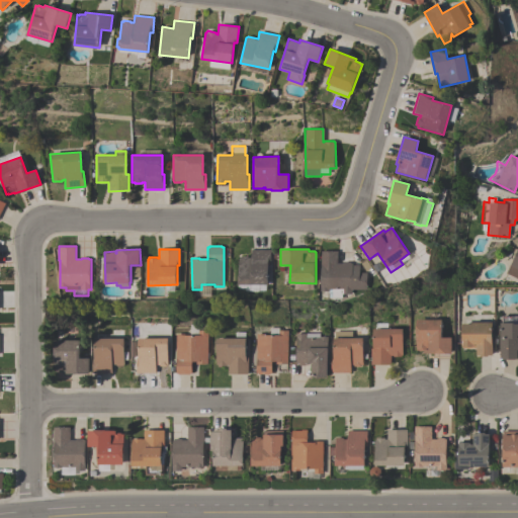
[(517,279),(506,273),(517,249),(517,279)]
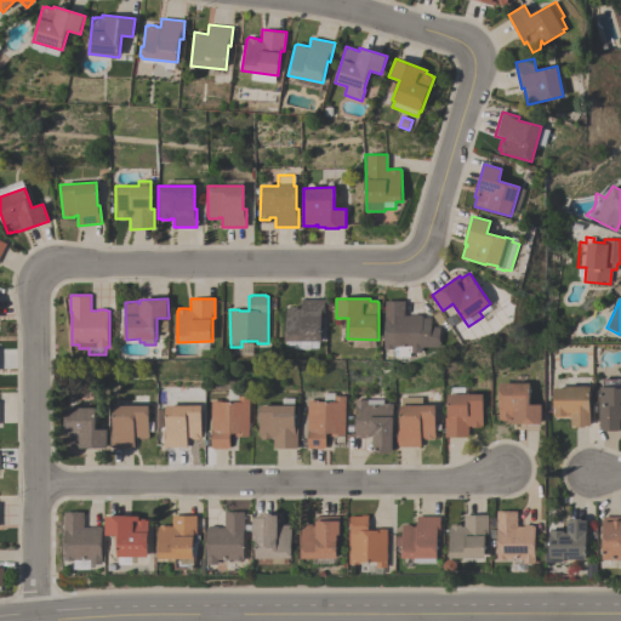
[(325,300),(325,318),(323,318),(323,341),(320,341),(320,348),(312,348),(312,349),(306,349),(306,348),(296,348),(296,346),(286,346),(286,309),(289,309),(289,307),(297,307),(297,309),(301,309),(301,300),(325,300)]
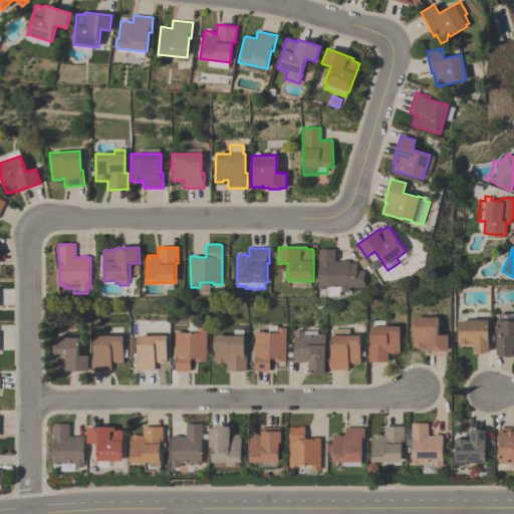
[(335,261),(340,261),(341,260),(347,260),(348,261),(350,261),(350,263),(357,263),(357,271),(365,271),(365,287),(350,287),(350,292),(341,292),(341,288),(327,288),(327,289),(319,289),(318,249),(335,249),(335,261)]
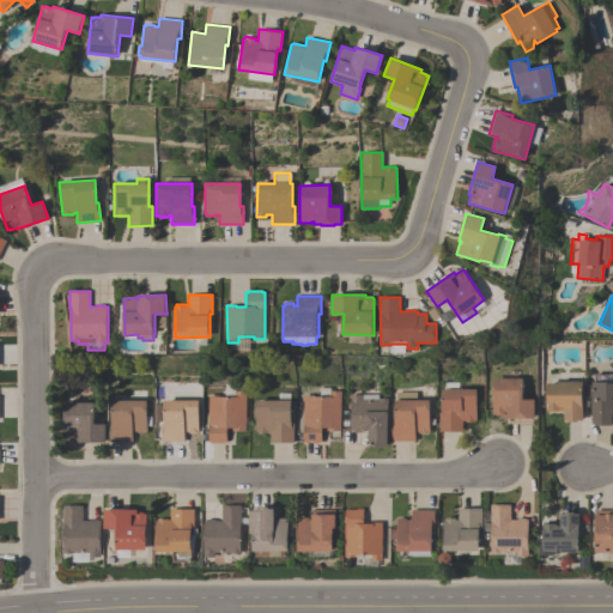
[(612,414),(612,424),(610,424),(610,425),(594,425),(594,424),(592,424),(592,382),(594,382),(594,374),(606,374),(606,382),(608,382),(608,383),(612,383),(612,414)]
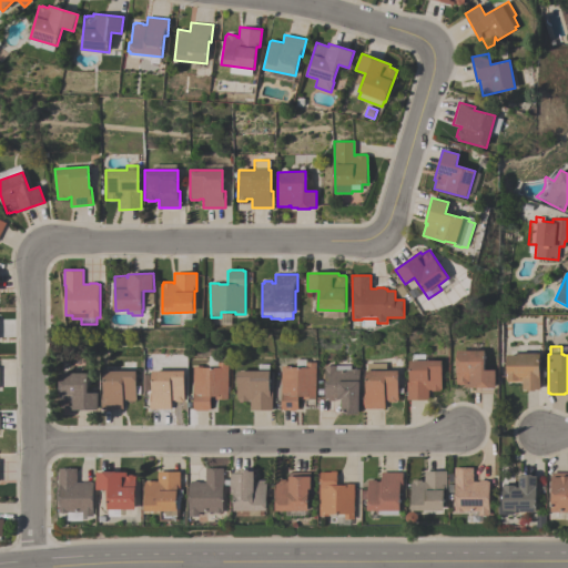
[(484,351),(484,371),(495,369),(495,387),(465,388),(465,385),(458,385),(458,384),(456,384),(456,351),(484,351)]
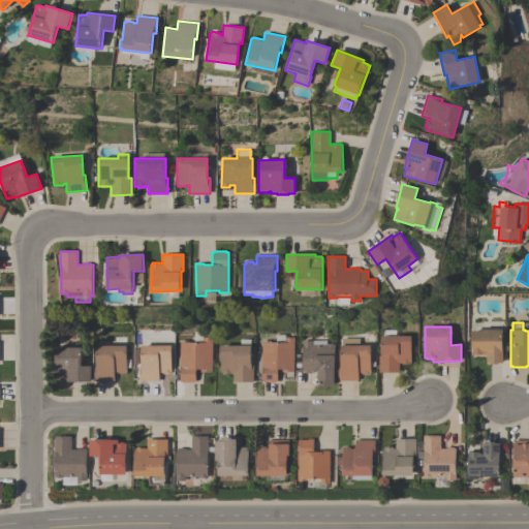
[(503,330),(503,363),(498,363),(498,364),(491,364),(491,363),(486,363),(486,355),(471,355),(471,331),(481,331),(481,330),(503,330)]
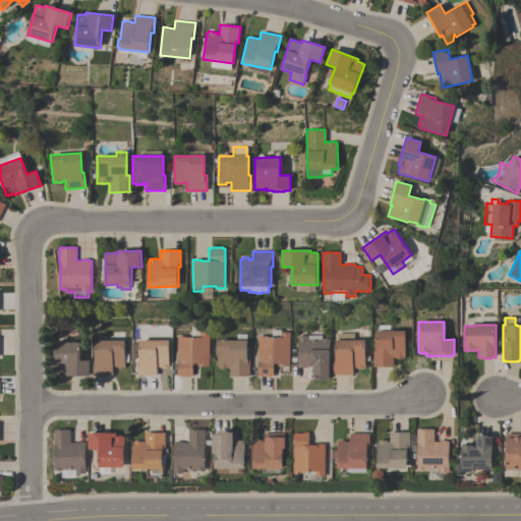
[(289,366),(277,366),(277,363),(273,363),(273,375),(271,375),(271,377),(259,377),(259,375),(256,375),(256,336),(266,336),(266,337),(271,337),(271,330),(280,330),(280,332),(289,332),(289,366)]
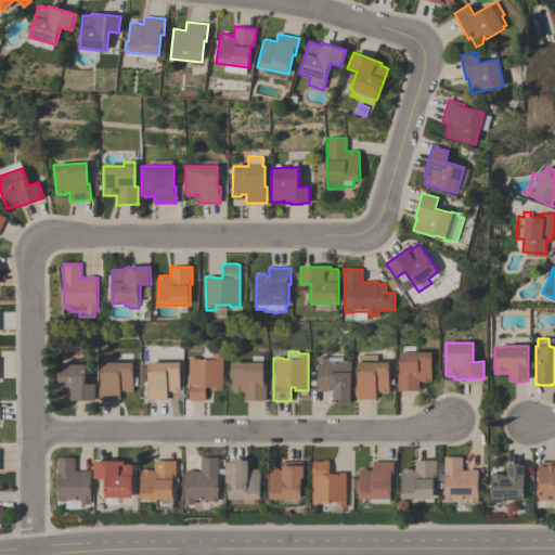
[(431,352),(431,381),(429,381),(429,382),(421,382),(421,381),(418,381),(418,391),(397,391),(397,373),(399,373),(399,352),(431,352)]
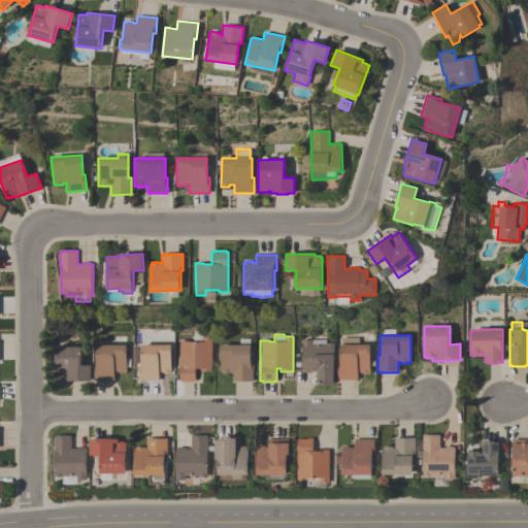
[(210,360),(212,360),(212,366),(210,366),(210,371),(199,371),(199,368),(195,368),(195,381),(193,381),(193,382),(180,382),(180,381),(178,381),(178,340),(187,340),(187,341),(200,341),(200,337),(210,337),(210,360)]
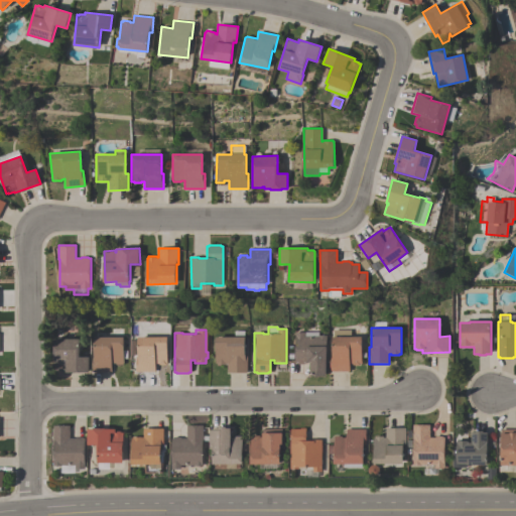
[(333,337),(333,330),(350,330),(350,337),(361,337),(361,364),(359,364),(359,365),(352,365),(352,364),(349,364),(349,372),(330,372),(330,357),(332,357),(332,337),(333,337)]
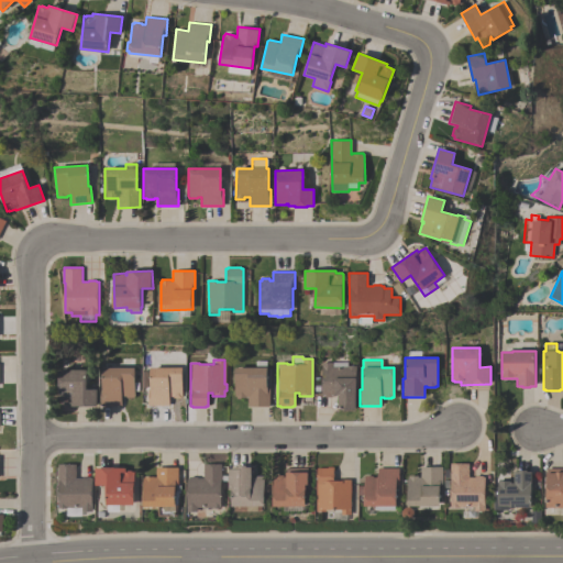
[(337,396),(331,396),(331,397),(324,397),(323,396),(321,396),(321,363),(346,362),(346,366),(355,365),(355,409),(349,409),(349,410),(345,410),(339,410),(339,406),(337,404),(337,396)]
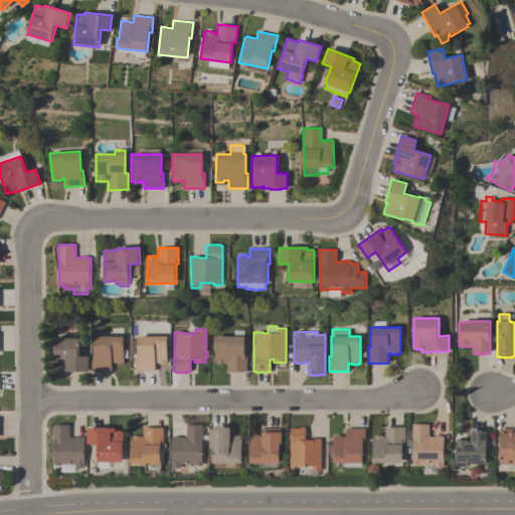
[(111,362),(111,371),(91,371),(91,356),(93,356),(93,336),(123,336),(123,362),(122,364),(116,364),(114,362),(111,362)]
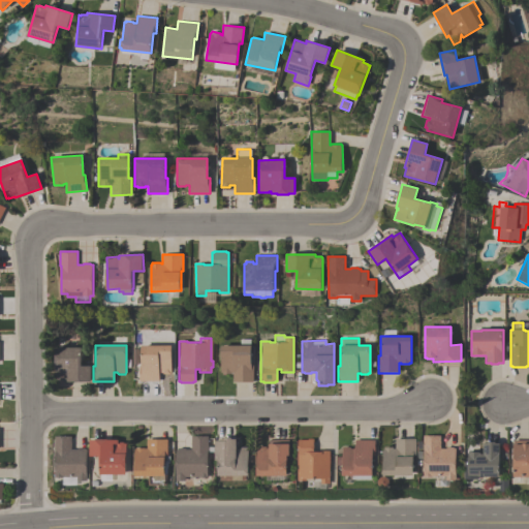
[(172,345),(172,373),(168,373),(168,374),(162,374),(162,373),(158,373),(158,381),(138,381),(138,368),(141,368),(141,345),(172,345)]
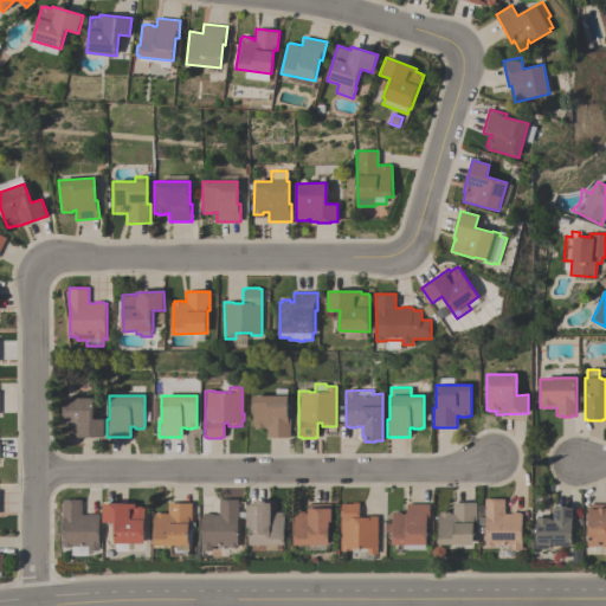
[(288,395),(288,419),(289,419),(289,438),(266,438),(266,427),(264,427),(264,429),(253,429),(253,427),(252,427),(252,395),(288,395)]
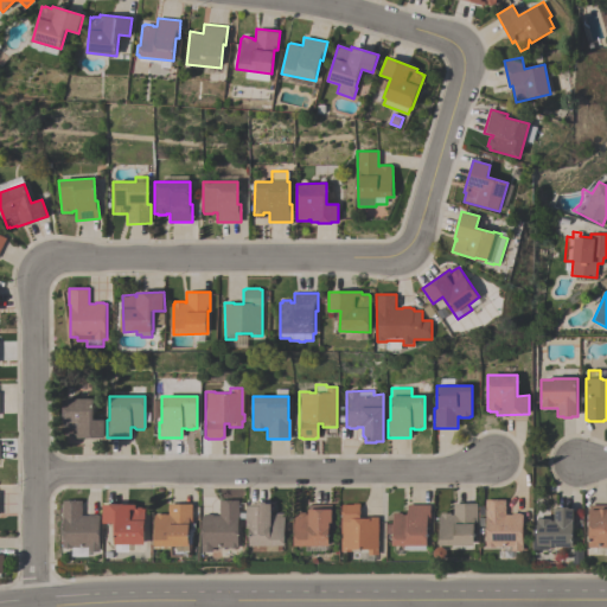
[(93,398),(93,420),(104,420),(104,438),(72,438),(72,436),(65,436),(65,423),(62,423),(62,398),(93,398)]
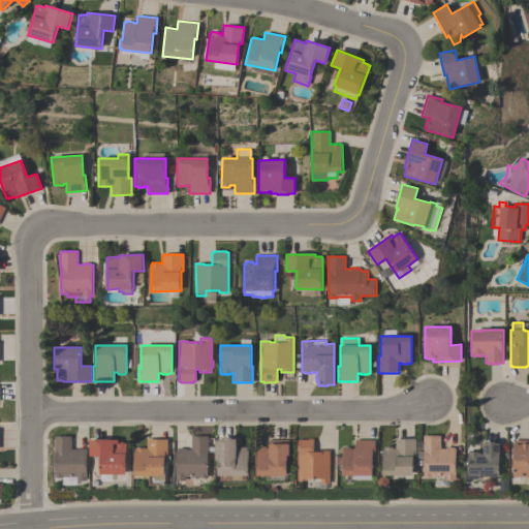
[(440,435),(440,448),(445,448),(446,447),(454,447),(454,448),(456,448),(456,480),(446,480),(446,486),(441,486),(441,476),(432,476),(432,477),(424,477),(424,450),(423,450),(423,435),(440,435)]
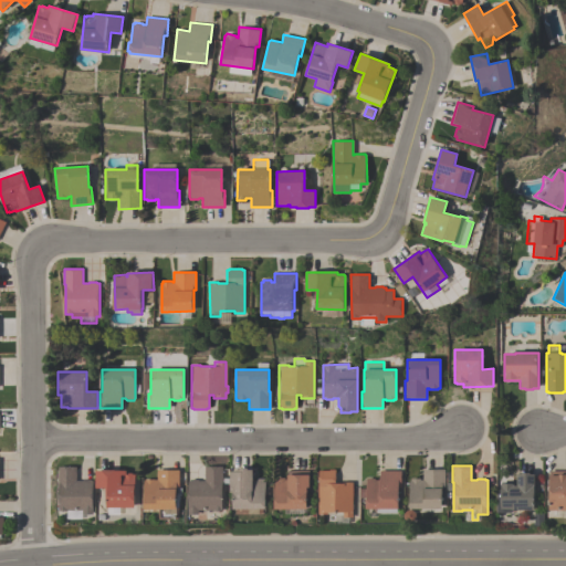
[(76,481),(82,481),(83,480),(91,480),(92,481),(93,481),(93,514),(82,514),(82,519),(67,519),(67,511),(59,511),(59,484),(58,467),(76,467),(76,481)]
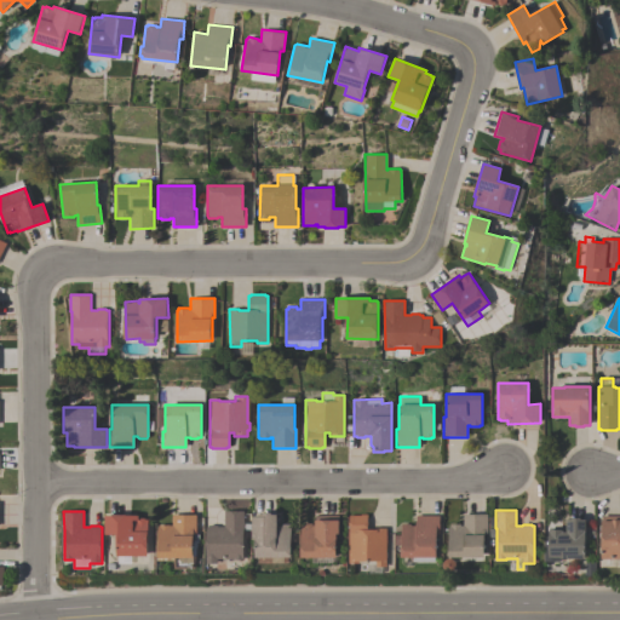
[(224,511),(242,511),(244,560),(234,560),(234,558),(218,560),(218,563),(206,563),(206,527),(207,527),(208,526),(217,526),(217,527),(224,527),(224,511)]
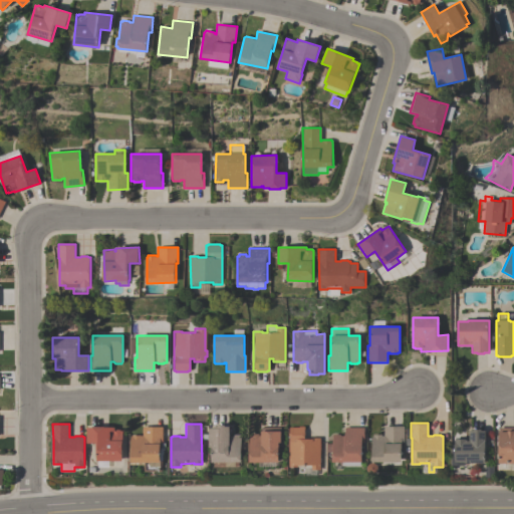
[(241,462),(212,463),(212,447),(209,447),(209,429),(218,429),(218,426),(226,426),(226,427),(230,427),(230,436),(233,436),(234,435),(240,435),(241,436),(241,462)]
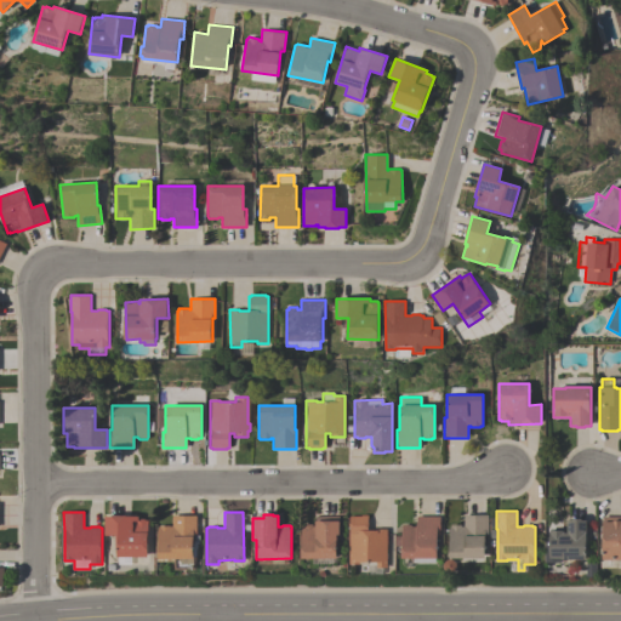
[(117,557),(117,535),(106,535),(106,516),(138,516),(138,519),(144,519),(144,520),(148,520),(148,557),(117,557)]
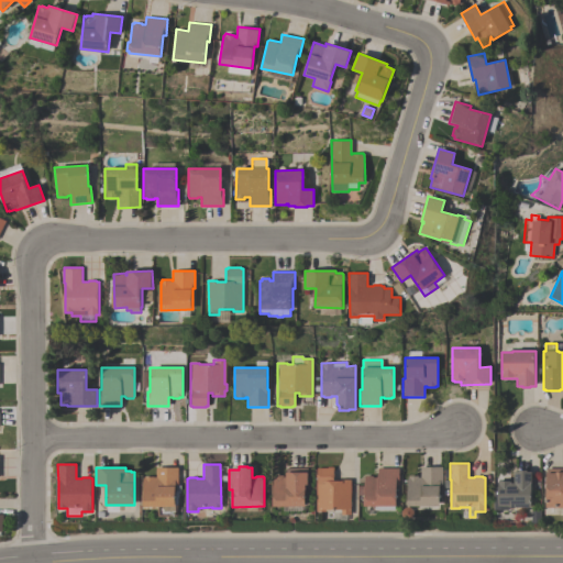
[(158,517),(157,507),(143,507),(143,477),(144,477),(144,476),(154,476),(154,477),(156,477),(156,467),(178,467),(178,485),(176,485),(176,505),(178,505),(178,517),(158,517)]
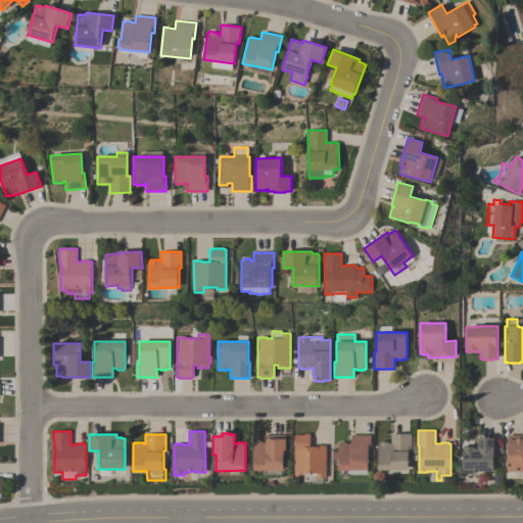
[(326,478),(317,478),(317,473),(302,473),(302,475),(294,475),(294,435),(304,435),(304,434),(310,434),(311,446),(315,446),(315,445),(326,445),(326,478)]
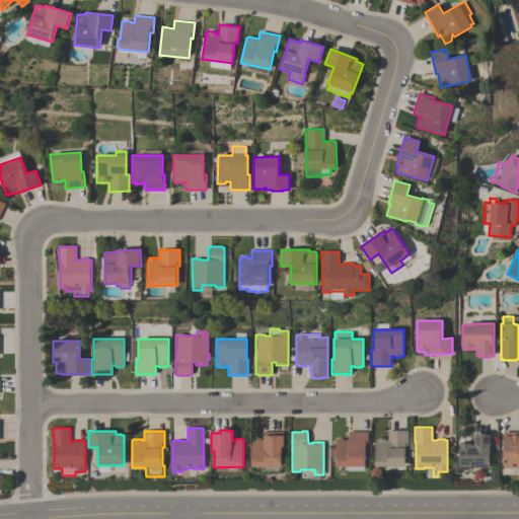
[(375,466),(375,441),(376,441),(376,439),(385,439),(385,440),(387,440),(387,431),(408,431),(408,447),(405,447),(405,466),(375,466)]
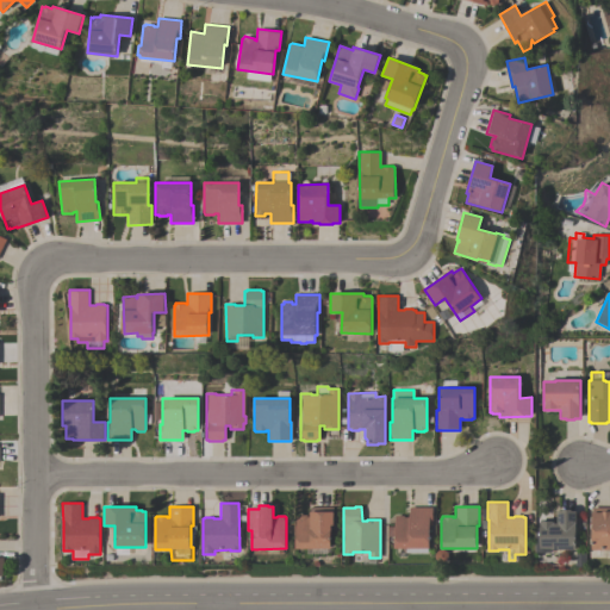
[(334,508),(334,526),(331,526),(331,548),(296,549),(296,517),(298,517),(298,515),(306,515),(307,517),(310,517),(310,508),(334,508)]
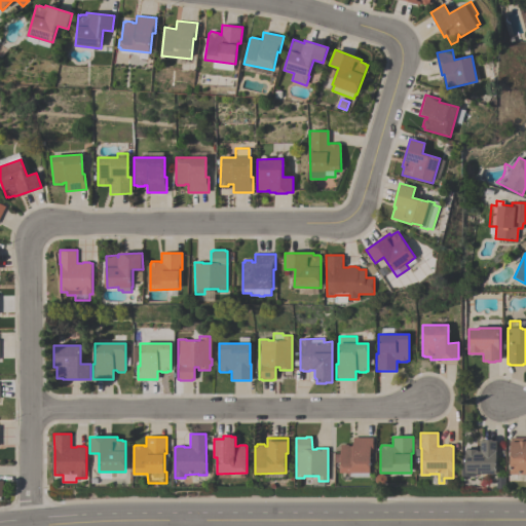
[(352,446),(352,438),(373,438),(373,453),(371,453),(371,478),(350,477),(350,473),(340,473),(340,446),(341,445),(347,445),(349,446),(352,446)]
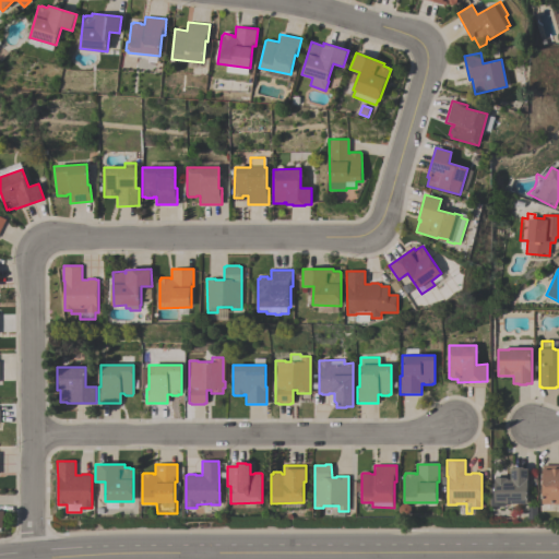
[(558,504),(543,504),(543,465),(558,465),(558,504)]
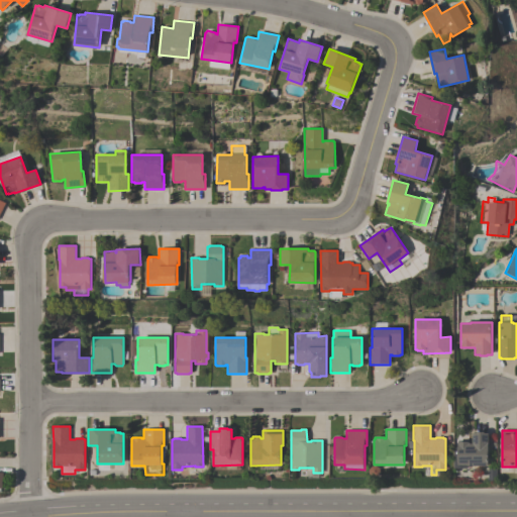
[(468,466),(468,464),(457,464),(457,442),(459,442),(459,441),(469,441),(469,442),(470,442),(470,443),(473,443),(473,433),(477,433),(477,432),(484,432),(484,433),(488,433),(489,466),(468,466)]
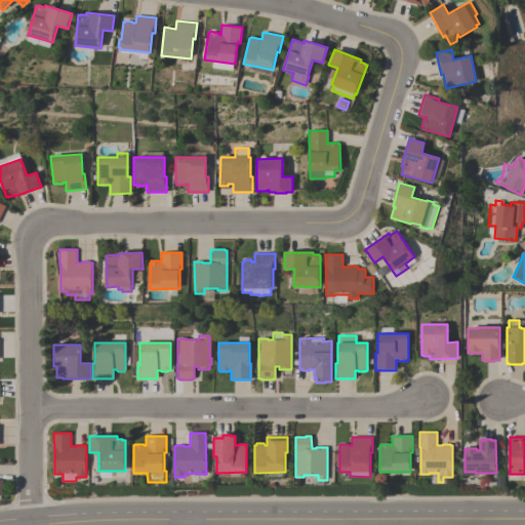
All buildings are outlined.
